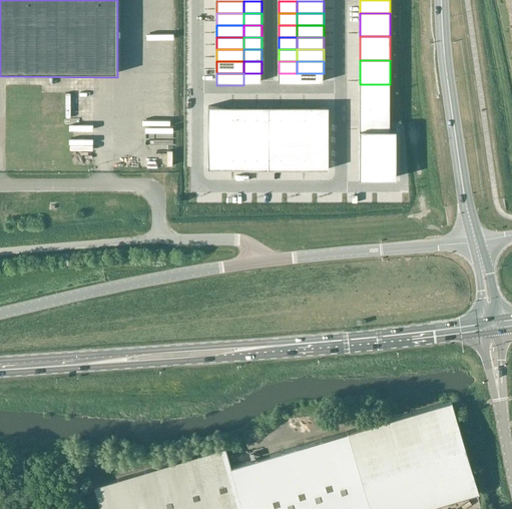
[(262,73),(243,73),(243,85),(262,85),(262,73)]
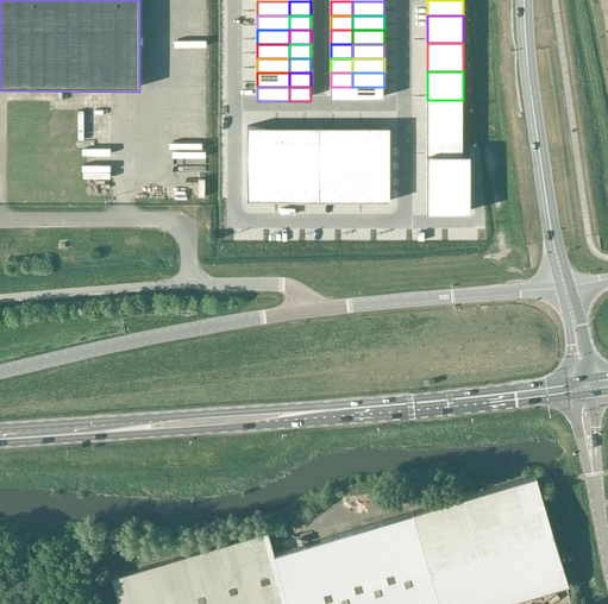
[(352,87),(331,87),(331,101),(352,101),(352,87)]
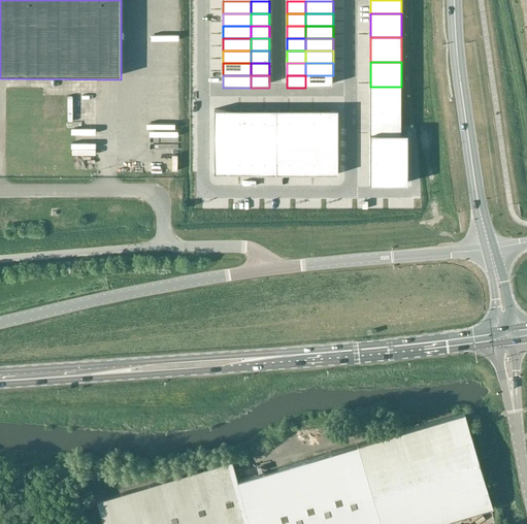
[(333,75),(305,75),(305,88),(315,88),(333,88),(333,75)]
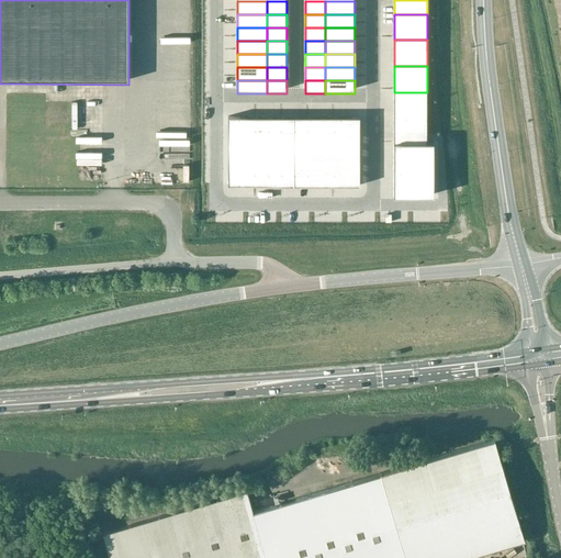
[(427,92),(394,92),(394,119),(427,119),(427,92)]
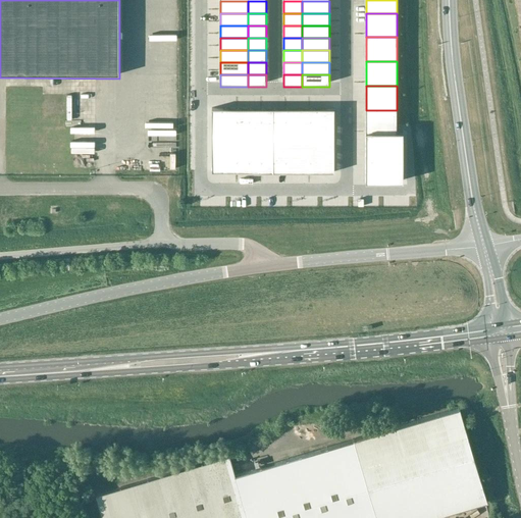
[(397,110),(366,110),(366,135),(397,135),(397,110)]
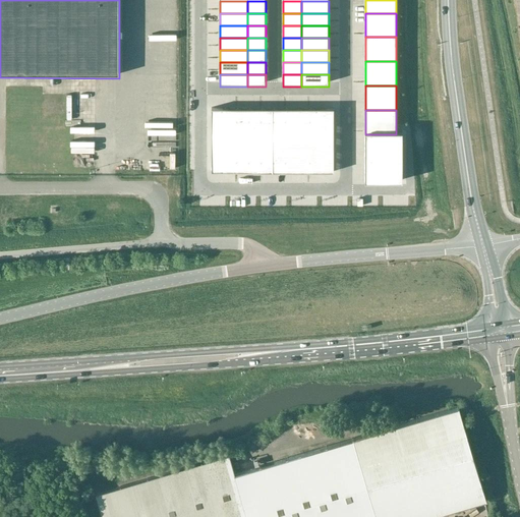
[(225,111),(212,111),(212,137),(225,137),(225,111)]
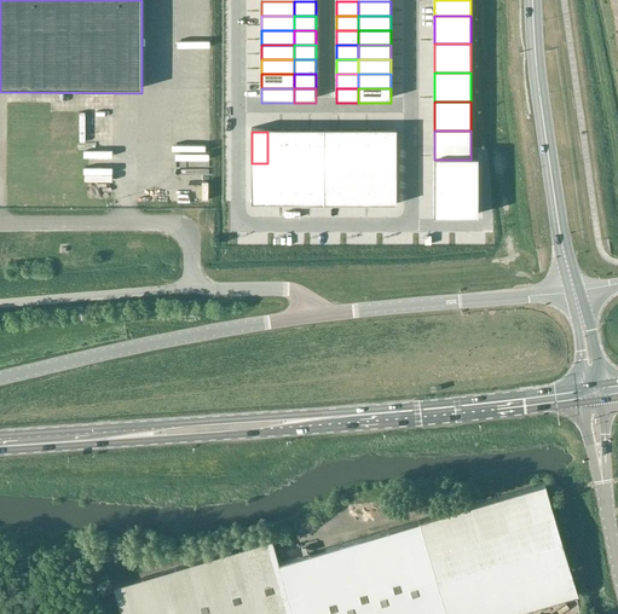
[(282,132),(267,132),(267,163),(282,163),(282,132)]
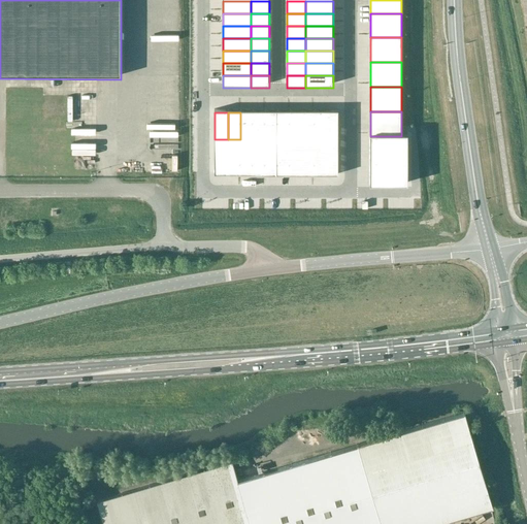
[(253,112),(240,112),(240,139),(253,139),(253,112)]
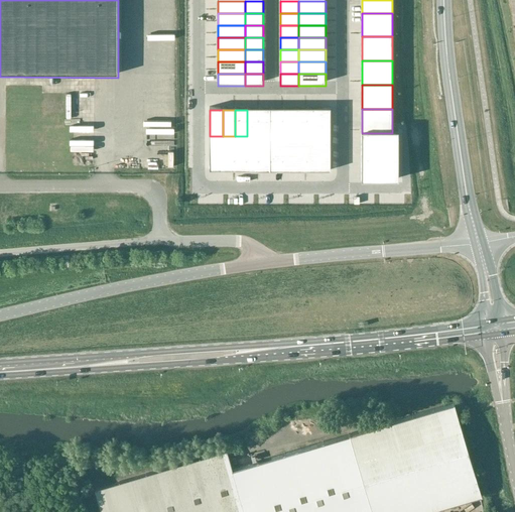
[(259,110),(247,110),(247,136),(259,136),(259,110)]
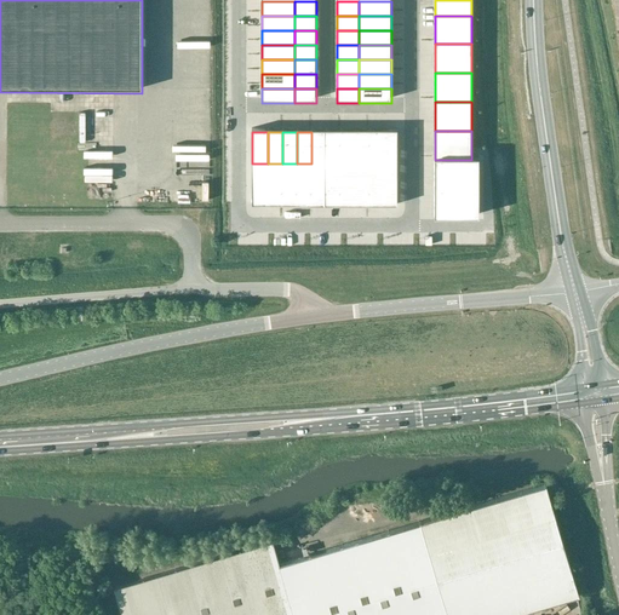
[(325,132),(311,132),(311,164),(325,164),(325,132)]
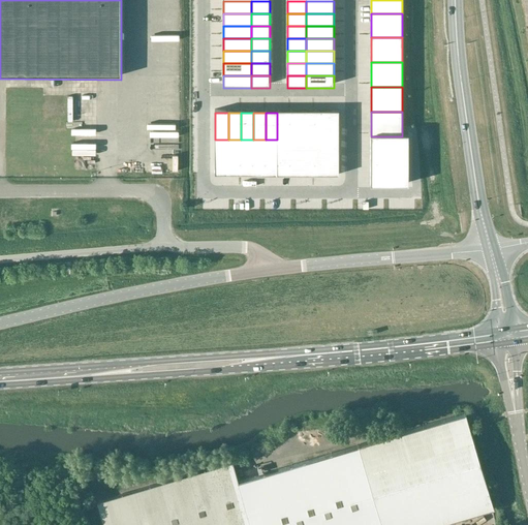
[(289,113),(277,113),(277,140),(289,140),(289,113)]
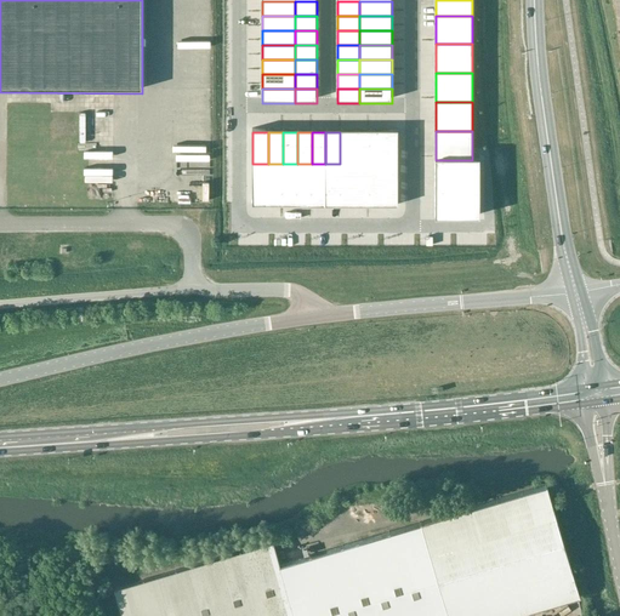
[(354,132),(340,132),(340,164),(354,164),(354,132)]
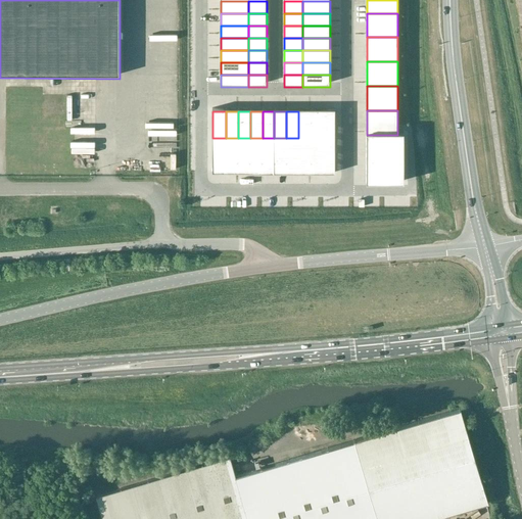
[(311,111),(298,111),(298,138),(311,138),(311,111)]
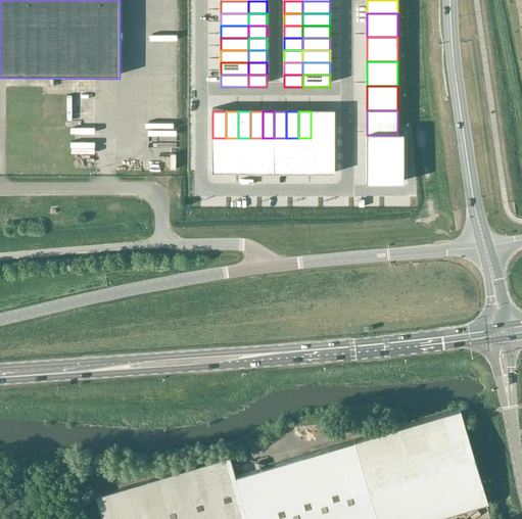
[(323,111),(311,111),(311,138),(323,138),(323,111)]
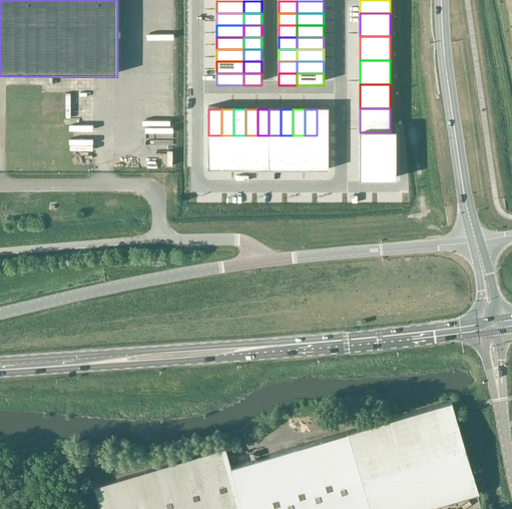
[(329,109),(317,109),(317,135),(329,135),(329,109)]
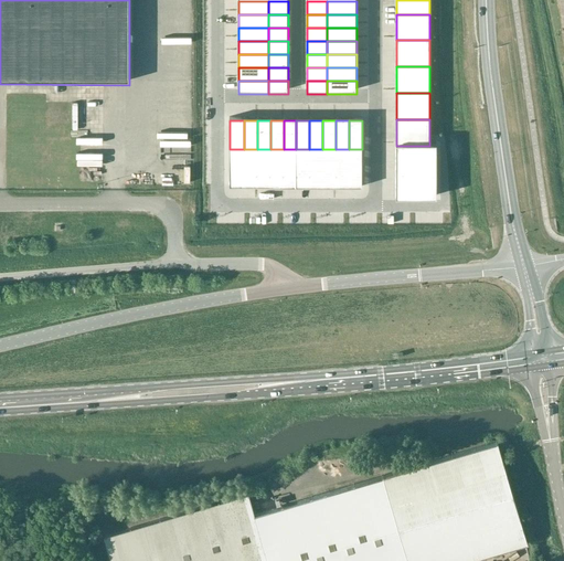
[(91,143),(91,127),(74,126),(74,143),(91,143)]
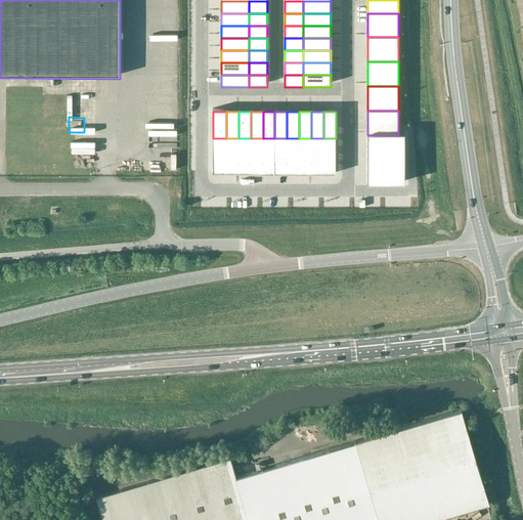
[(398,135),(367,135),(367,160),(404,160),(404,135),(398,135)]
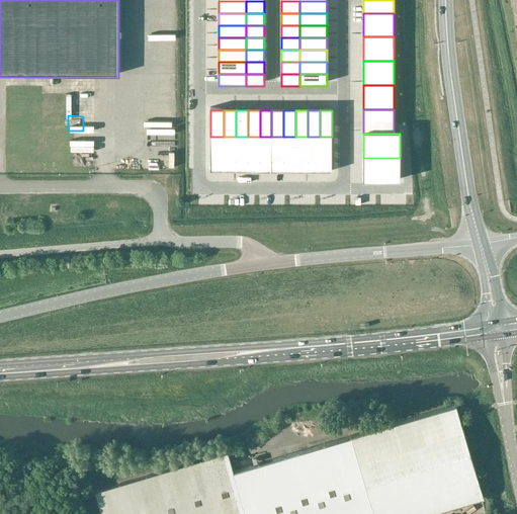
[(224,137),(210,137),(210,174),(224,174),(224,137)]
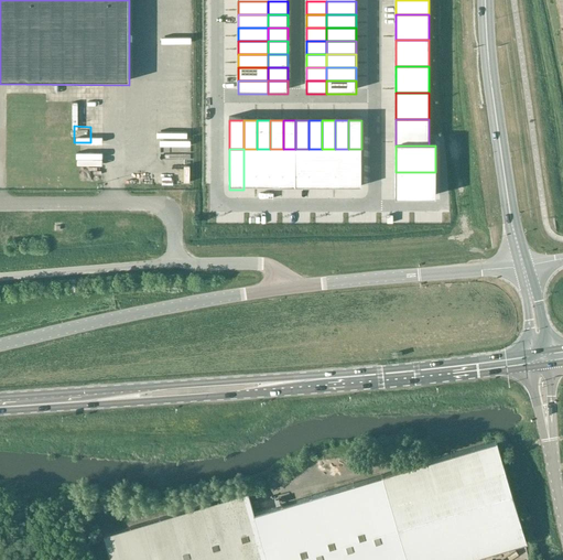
[(257,149),(244,149),(244,190),(257,190),(257,149)]
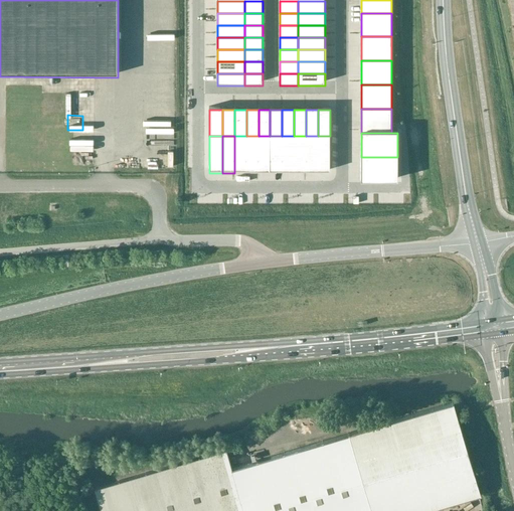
[(246,136),(234,136),(234,173),(246,173),(246,136)]
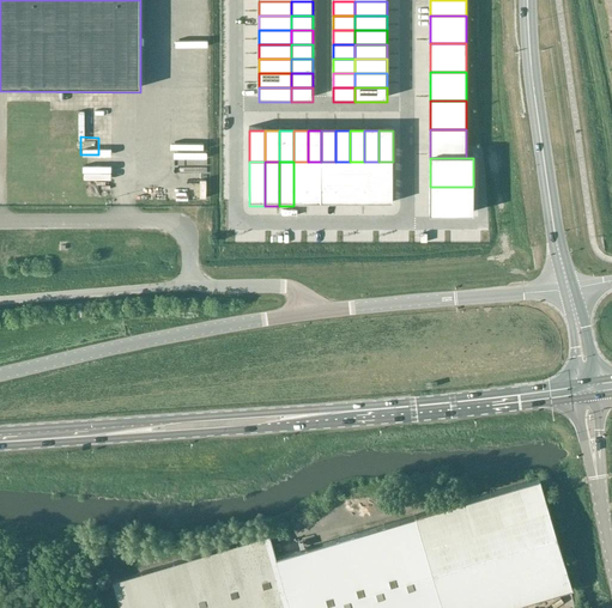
[(308,162),(294,162),(294,206),(308,206),(308,162)]
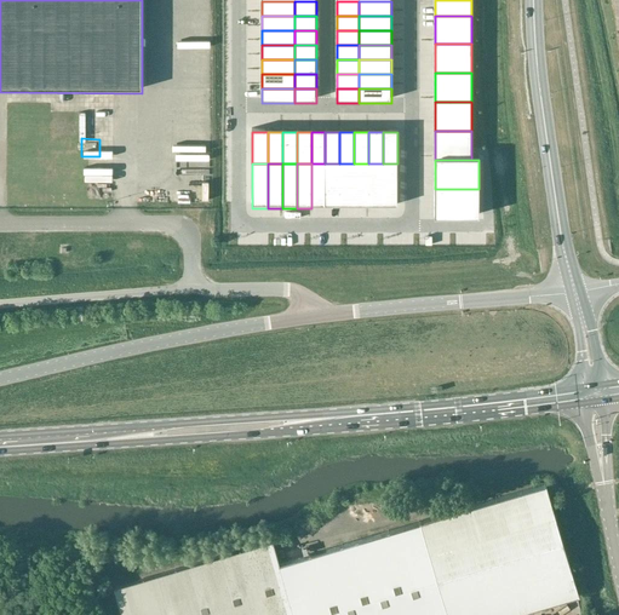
[(325,164),(311,164),(311,208),(325,208),(325,164)]
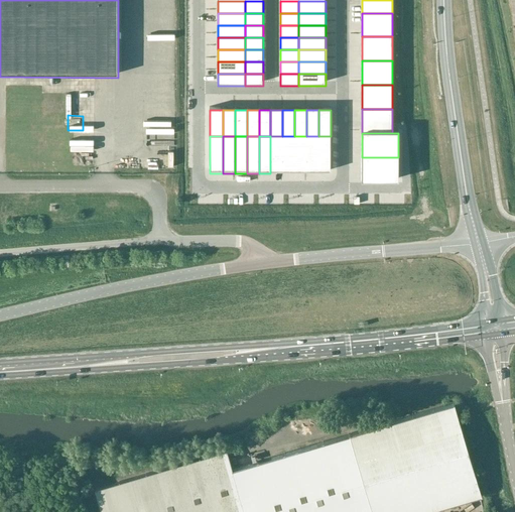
[(282,136),(270,136),(270,173),(282,173),(282,136)]
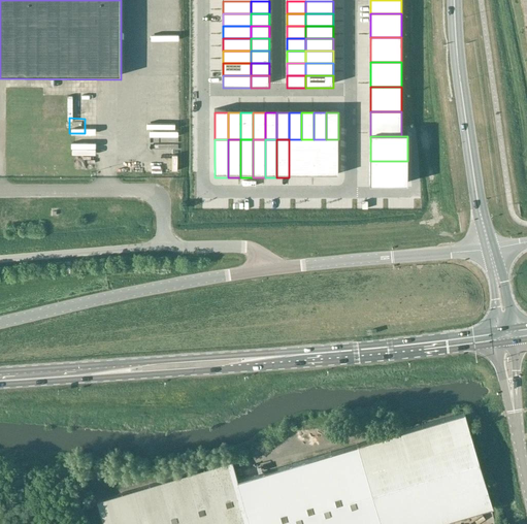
[(301,139),(289,139),(289,177),(301,177),(301,139)]
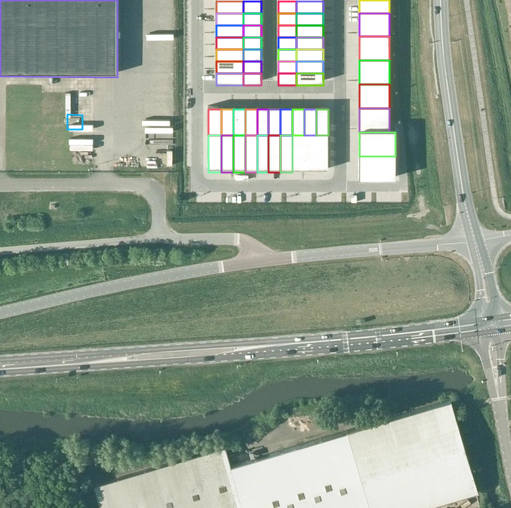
[(304,135),(292,135),(292,172),(304,172),(304,135)]
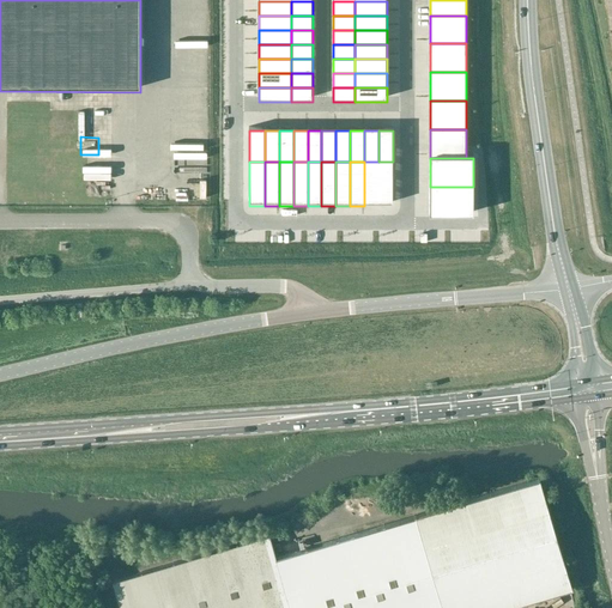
[(379,162),(364,162),(364,206),(379,206),(379,162)]
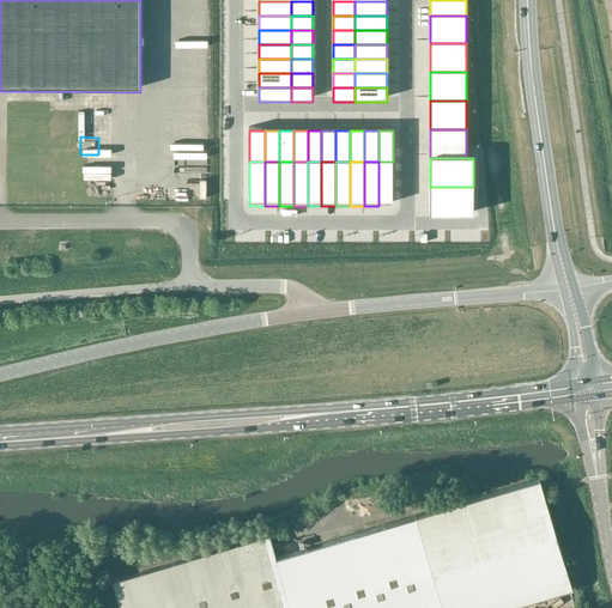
[(393,162),(379,162),(379,206),(393,206),(393,162)]
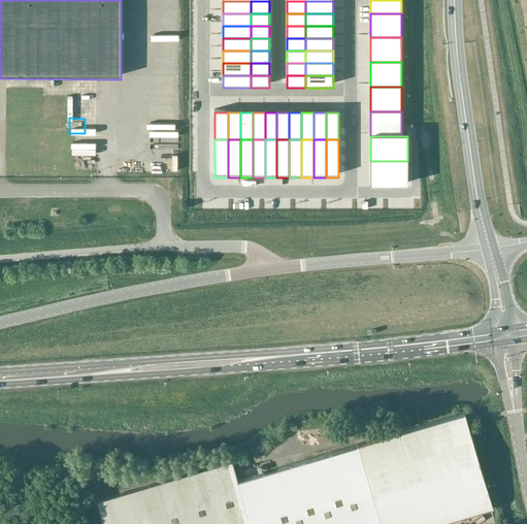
[(407,161),(370,161),(370,187),(407,187),(407,161)]
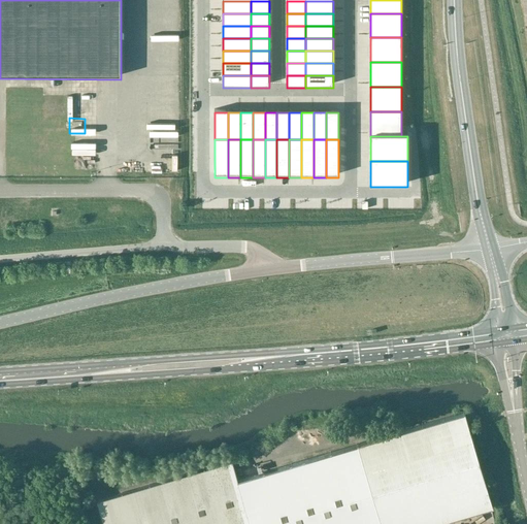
[(231,466),(97,506),(102,523),(450,523),(493,511),(464,417),(237,486),(231,466)]
